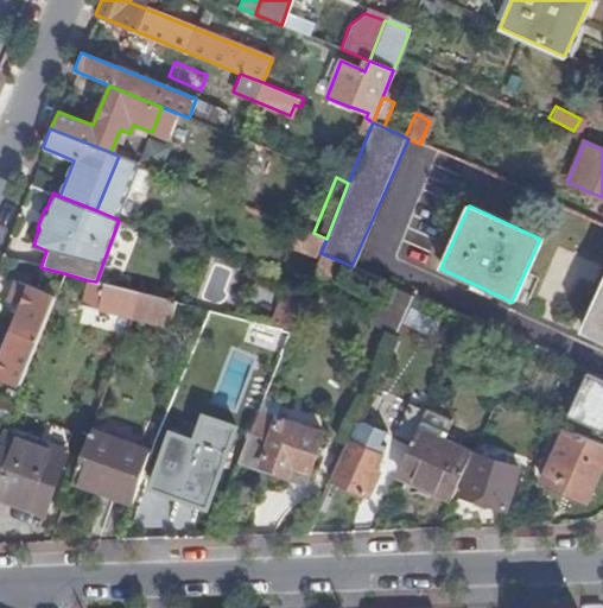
[(321,253),(327,239),(313,233),(279,220),(274,240),(318,258),(321,253)]
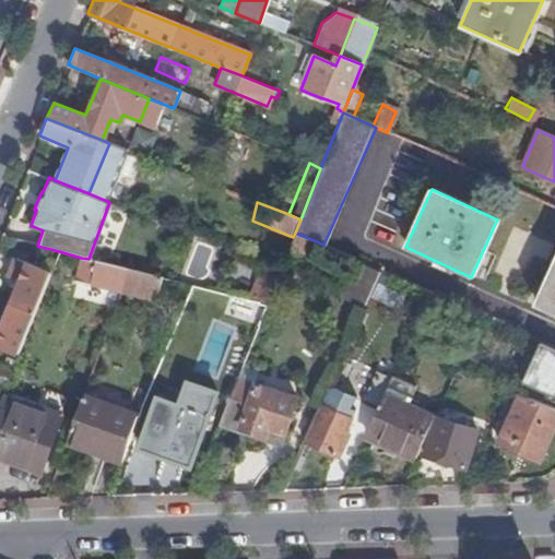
[(295,233),(293,237),(291,241),(309,250),(314,240),(295,233)]
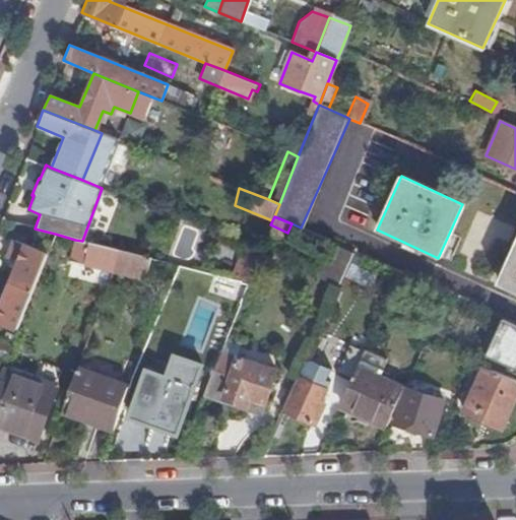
[(120,251),(82,241),(75,240),(70,262),(113,272),(120,251)]
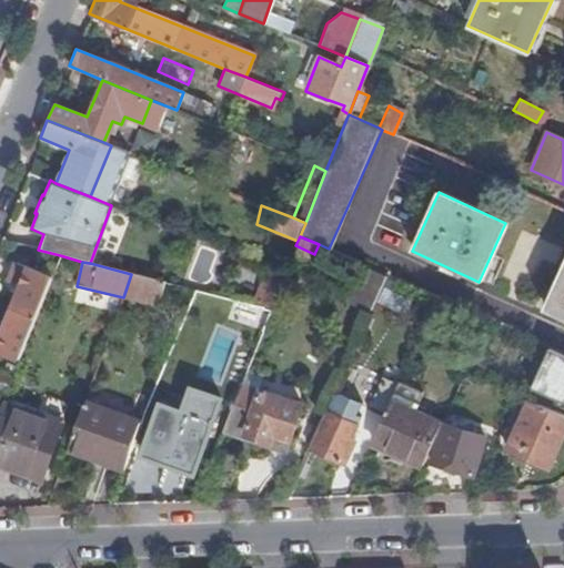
[(0,352),(18,361),(42,301),(48,286),(51,277),(13,263),(7,281),(20,286),(2,331),(0,330),(0,352)]
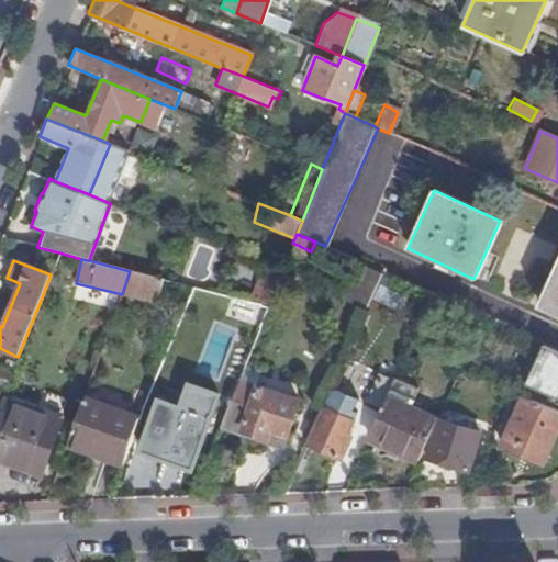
[(557,265),(539,306),(557,314),(557,265)]
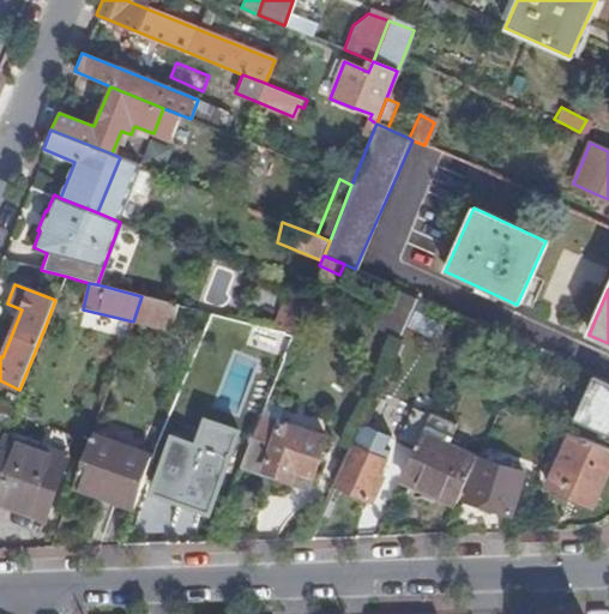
[(307,298),(294,292),(278,330),(293,333),(307,298)]
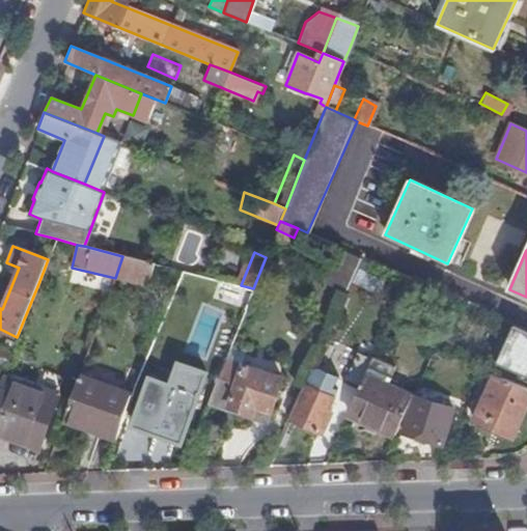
[(45,268),(39,281),(52,286),(57,274),(45,268)]
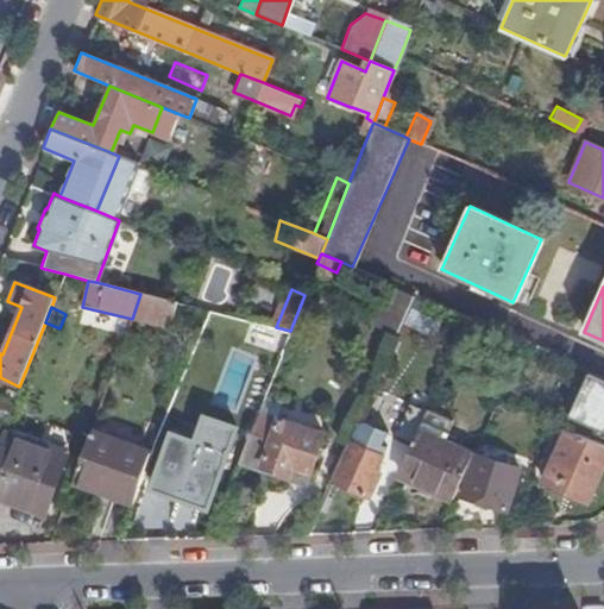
[(239,318),(209,311),(206,326),(236,332),(239,318)]
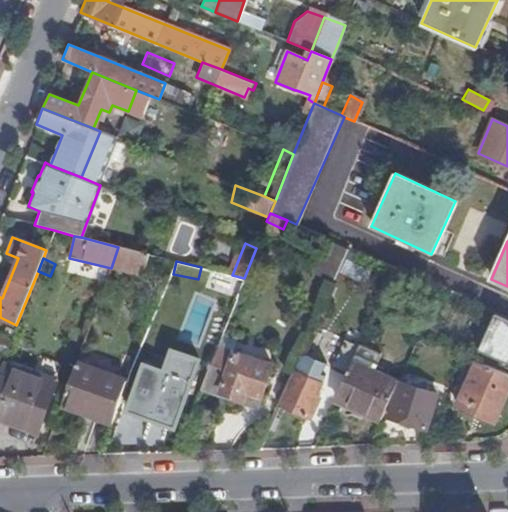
[(501,335),(492,356),(507,363),(507,325),(506,324),(501,335)]
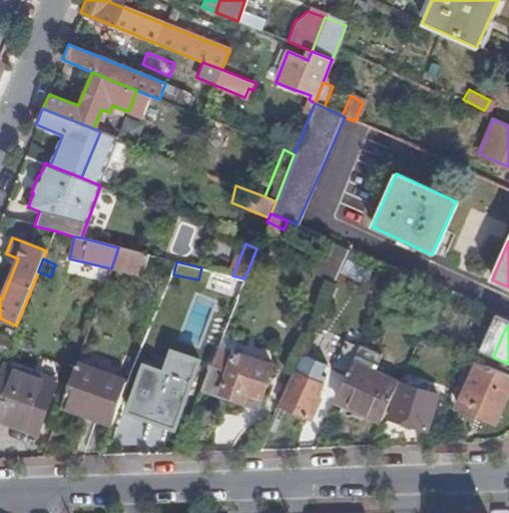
[(479,350),(493,357),(502,336),(488,329),(479,350)]
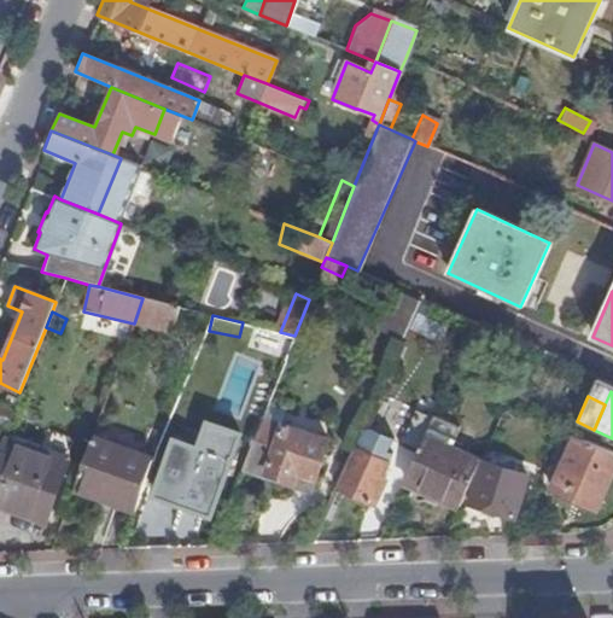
[(0,425),(5,426),(10,414),(0,409),(0,425)]
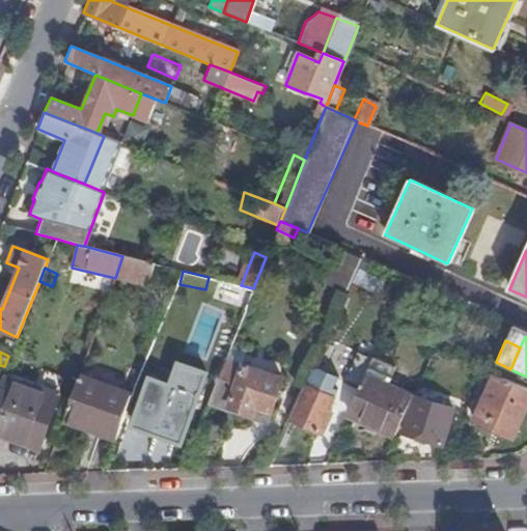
[(342,382),(358,389),(370,360),(355,353),(342,382)]
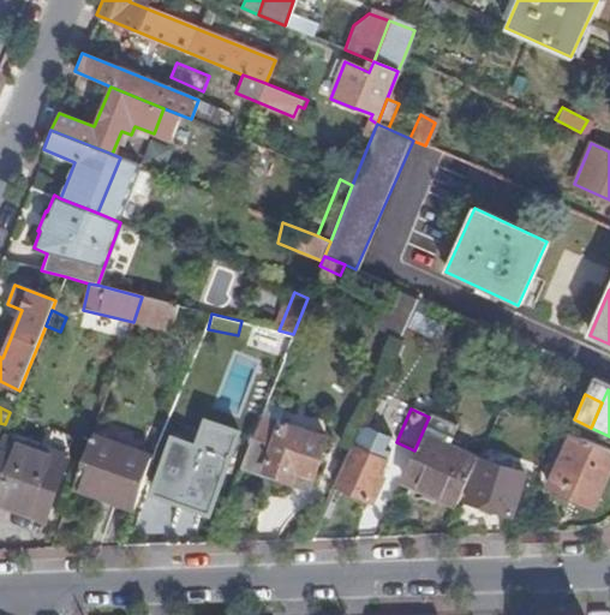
[(414,451),(401,478),(406,481),(408,487),(417,490),(422,488),(456,502),(476,458),(447,443),(455,424),(431,413),(429,417),(414,451)]
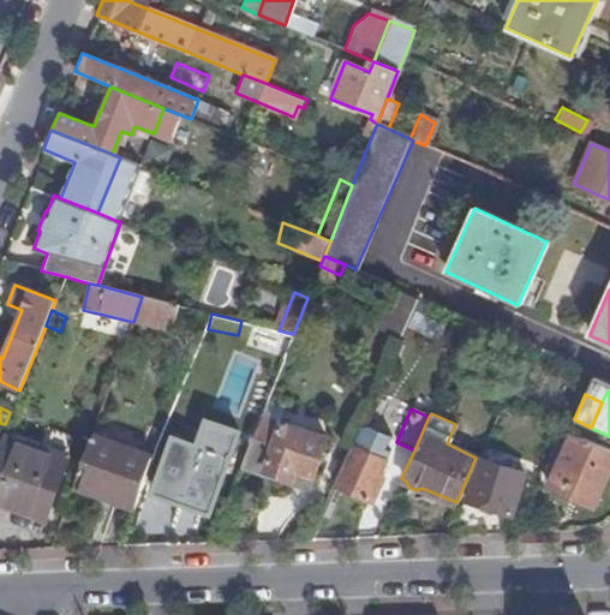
[(261,416),(243,458),(265,465),(263,470),(291,479),(294,470),(312,475),(324,437),(261,416)]
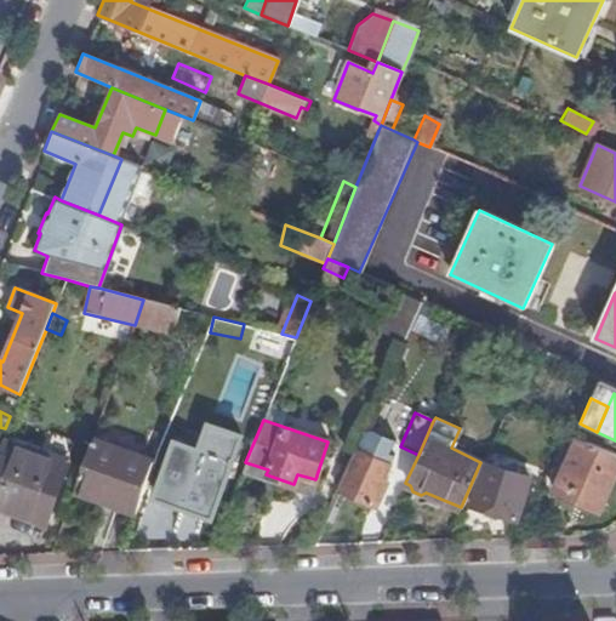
[(600,506),(615,473),(615,454),(576,437),(552,490),(570,499),(572,495),(600,506)]
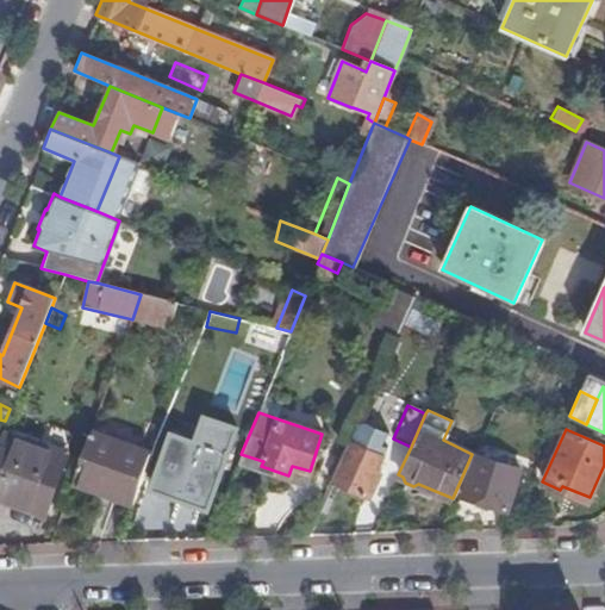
[(91,431),(73,481),(130,504),(148,453),(91,431)]
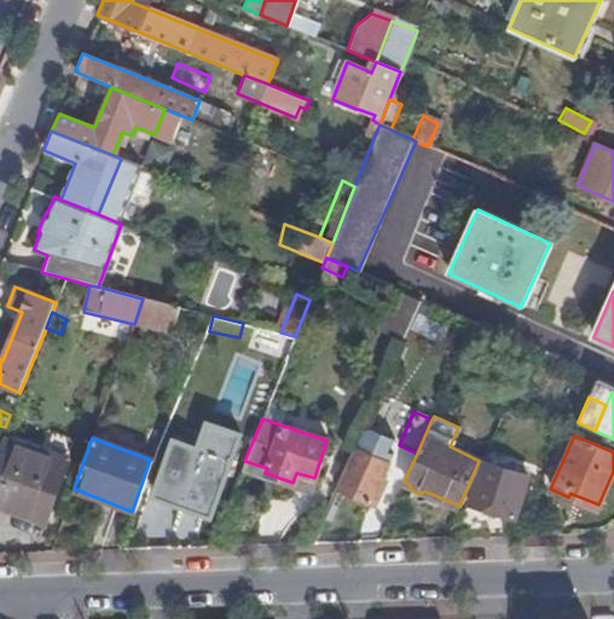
[(0,440),(0,505),(44,522),(65,462),(0,440)]
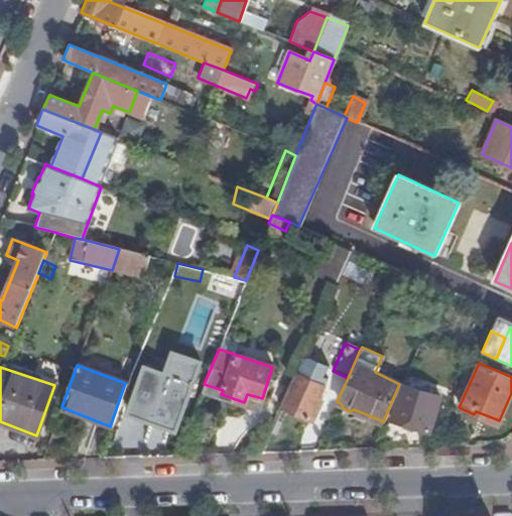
[(190,384),(143,368),(126,414),(164,428),(170,413),(177,415),(184,399),(186,400),(187,397),(186,396),(190,384)]
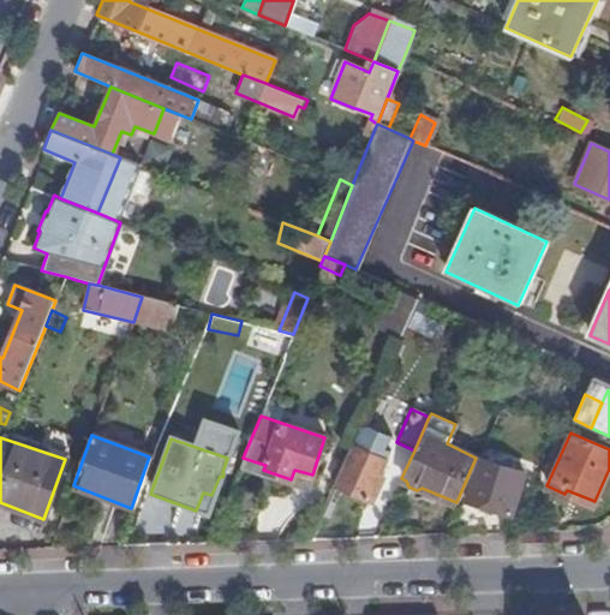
[(350,446),(332,485),(370,502),(381,478),(377,476),(384,461),(350,446)]
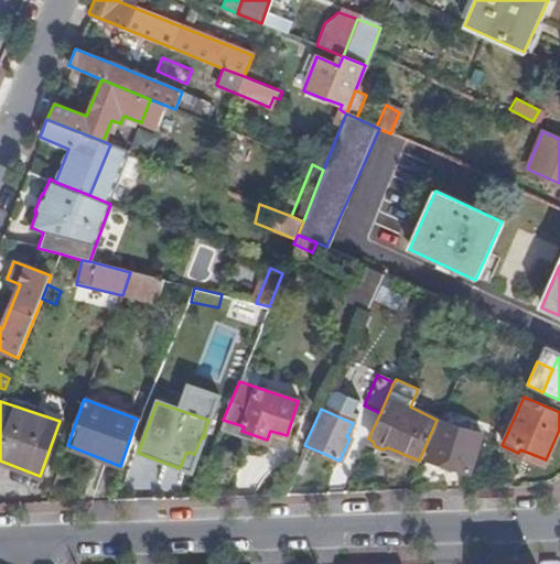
[(438,421),(427,459),(467,472),(480,434),(438,421)]
